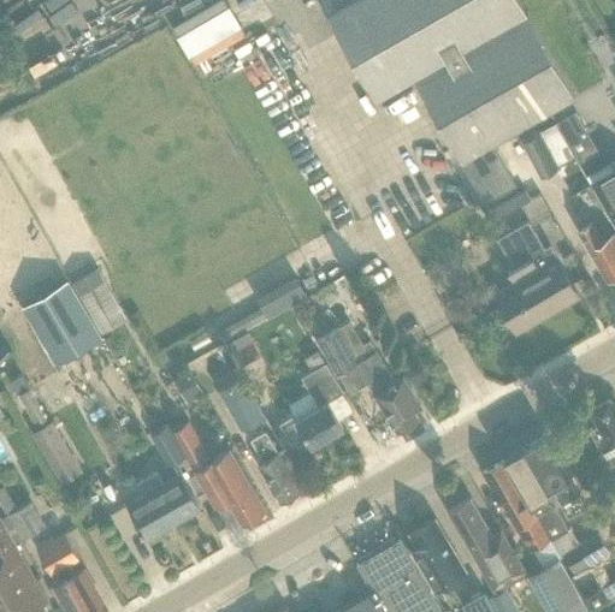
[(514,188),(514,186),(492,148),(574,101),(515,0),(360,0),(326,19),(376,104),(413,81),(485,205),(514,188)]
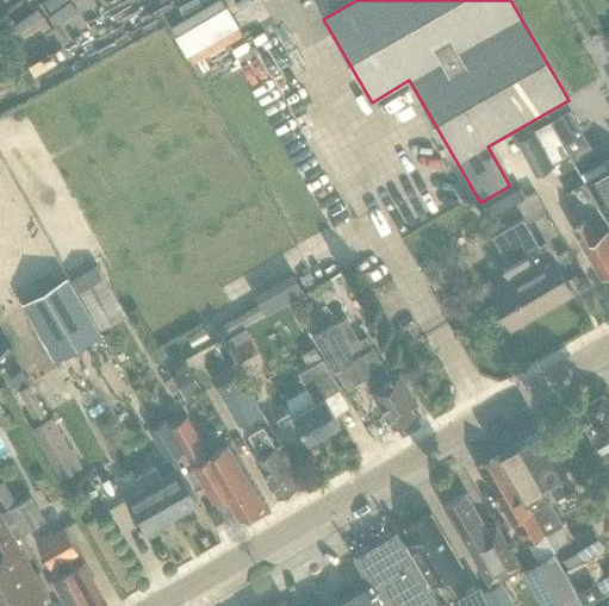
[(579,131),(570,114),(550,125),(559,142),(579,131)]
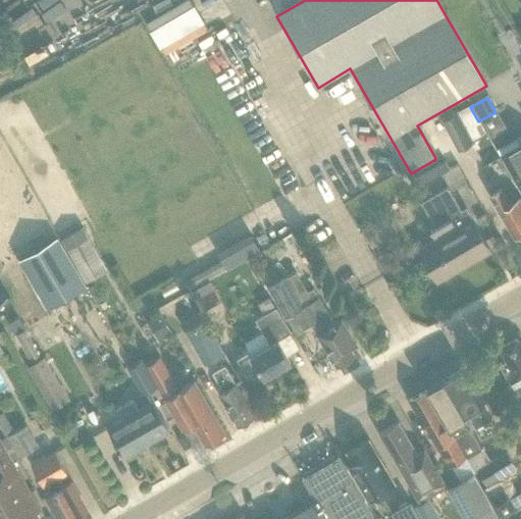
[(447,119),(448,120),(441,123),(458,152),(452,156),(456,164),(491,145),(478,121),(470,107),(447,119)]
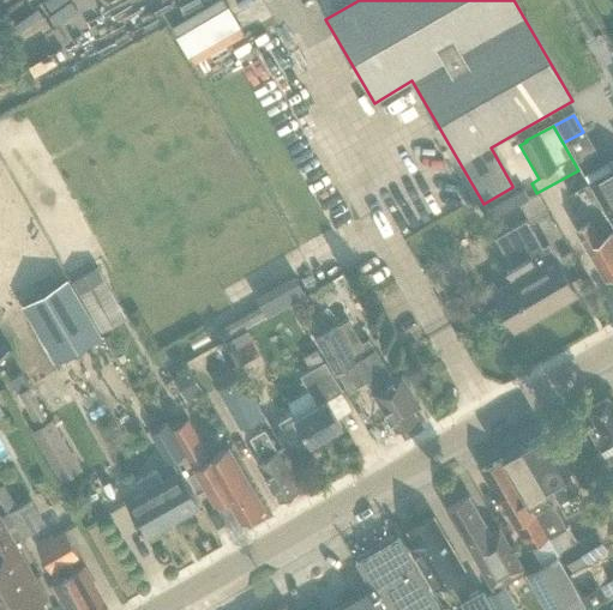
[(612,165),(611,162),(584,177),(588,186),(612,230),(612,165)]
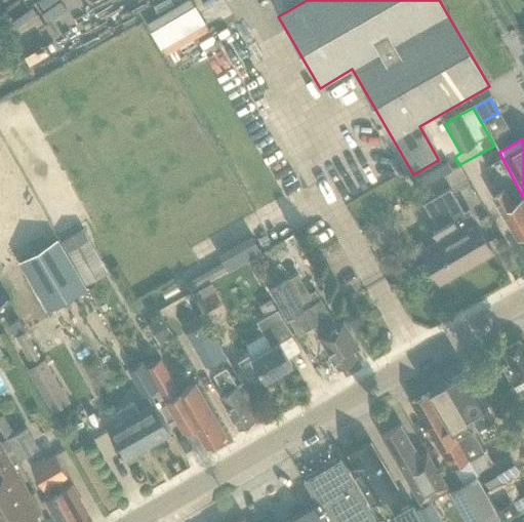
[(431,235),(436,244),(421,253),(439,283),(491,252),(474,222),(468,226),(462,216),(465,215),(450,191),(425,205),(439,230),(431,235)]
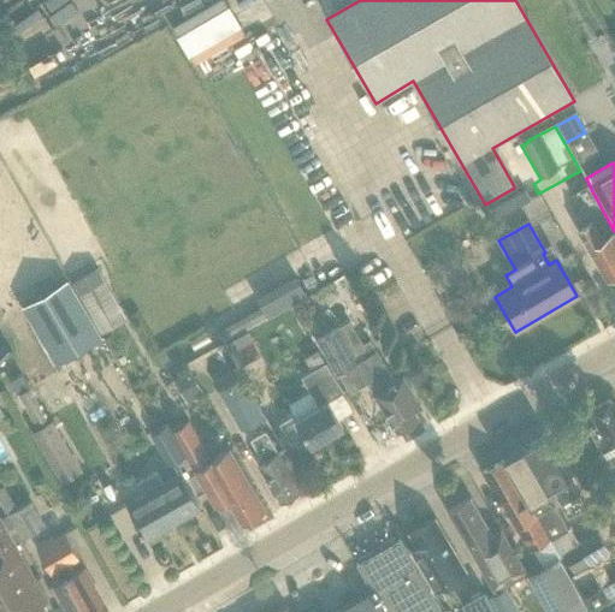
[(614,242),(611,236),(599,242),(590,225),(578,232),(607,283),(614,278),(614,242)]
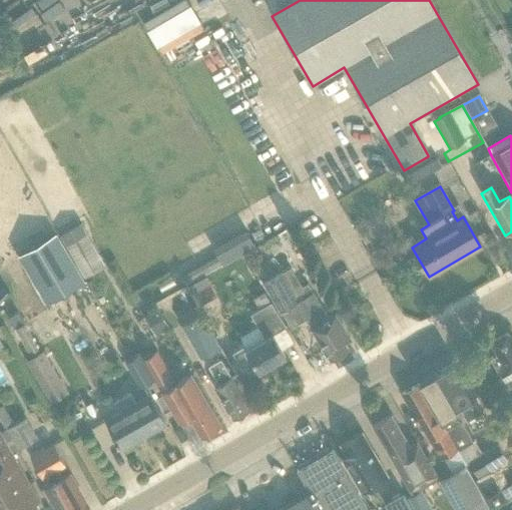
[(65,248),(83,280),(104,268),(86,236),(65,248)]
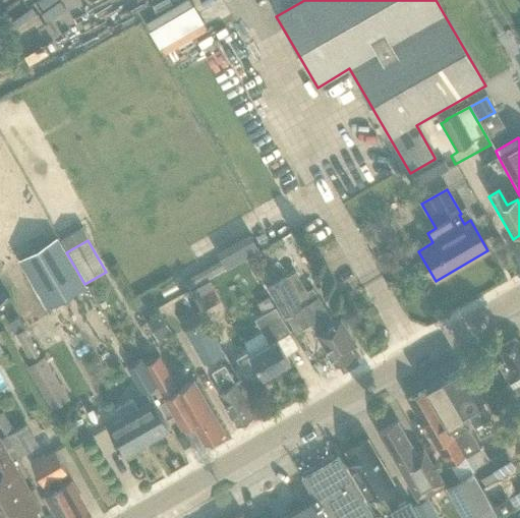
[(286,280),(266,291),(283,321),(286,319),(295,336),(311,327),(336,369),(353,359),(348,351),(355,348),(340,323),(334,327),(319,299),(302,308),(286,280)]
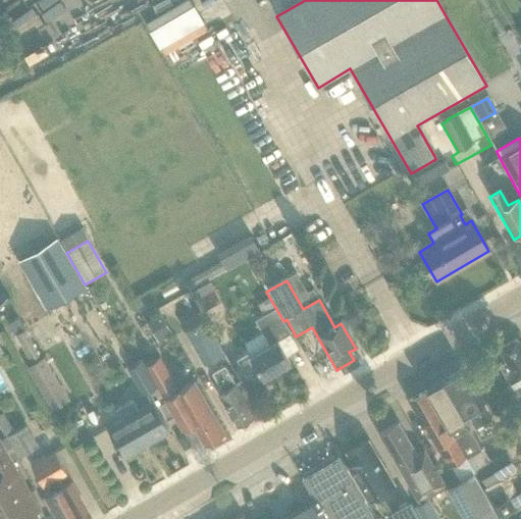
[(210,282),(194,292),(205,311),(221,302),(210,282)]
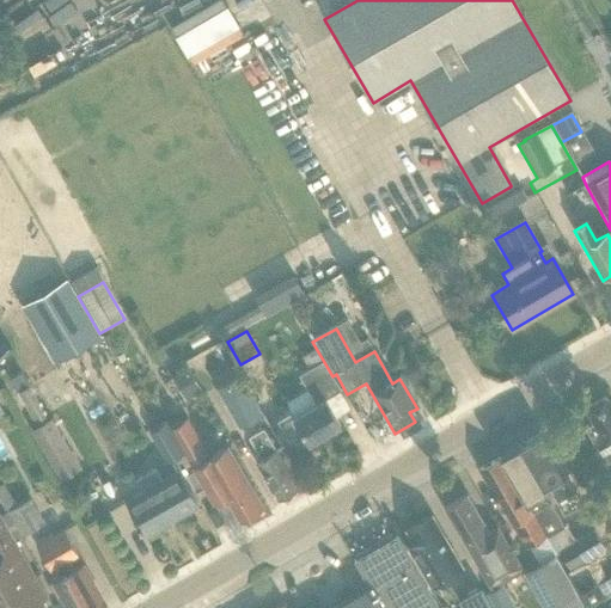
[(313,403),(316,407),(294,419),(292,415),(275,424),(287,444),(303,435),(307,446),(340,428),(324,401),(340,392),(322,363),(309,339),(294,348),(307,372),(299,378),(313,403)]
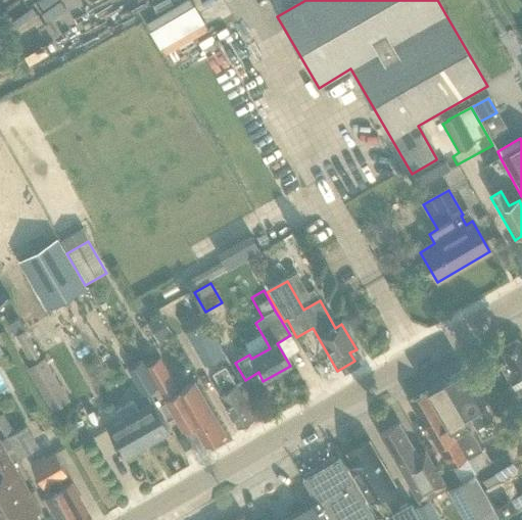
[(0,310),(8,300),(1,293),(0,294),(0,310)]
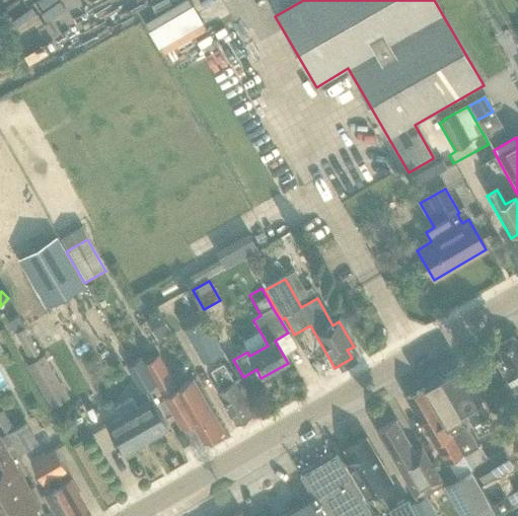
[(159,314),(146,322),(158,344),(171,336),(159,314)]
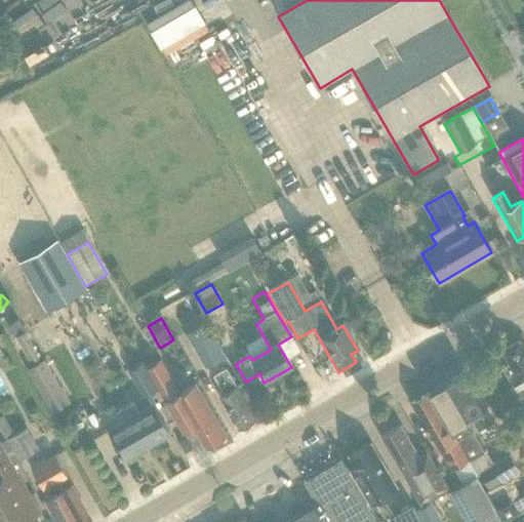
[(204,369),(224,358),(205,325),(186,336),(204,369)]
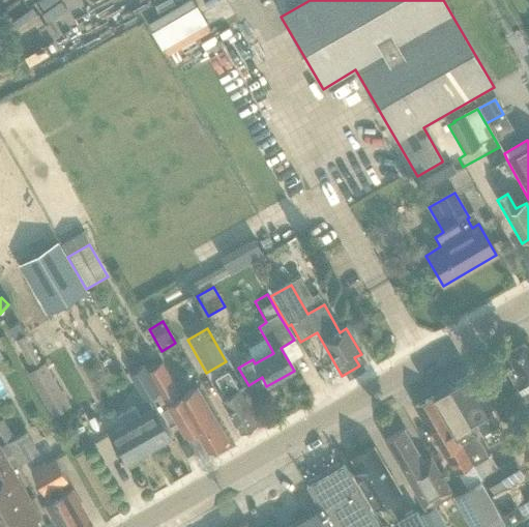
[(40,362),(25,335),(15,342),(29,369),(40,362)]
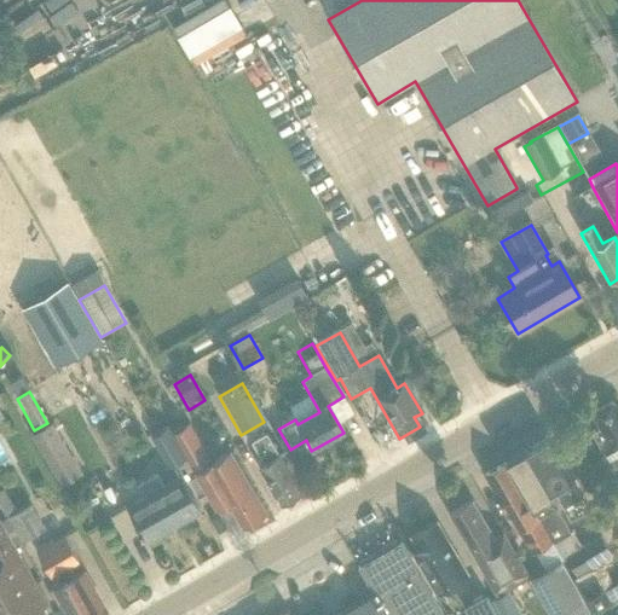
[(617,413),(612,404),(591,416),(600,430),(591,435),(612,471),(617,468),(617,413)]
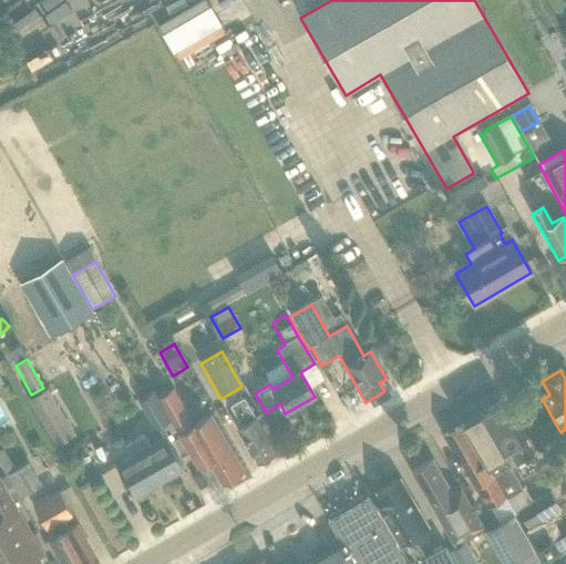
[(0,411),(3,418),(21,409),(11,390),(0,396),(0,411)]
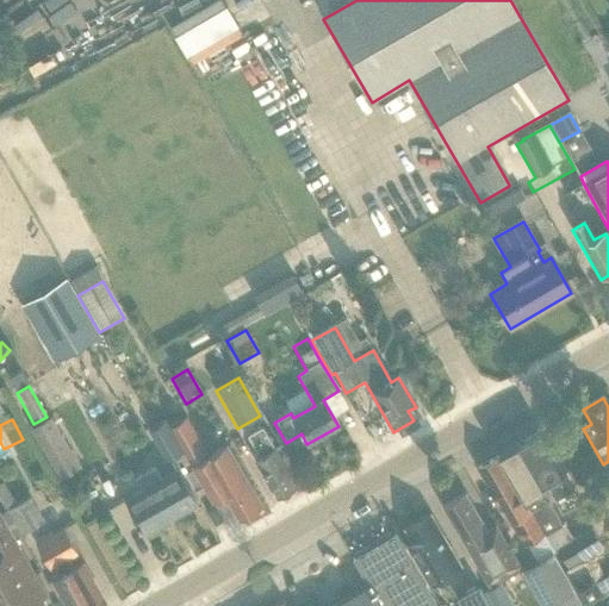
[(30,432),(57,479),(79,467),(50,420),(30,432)]
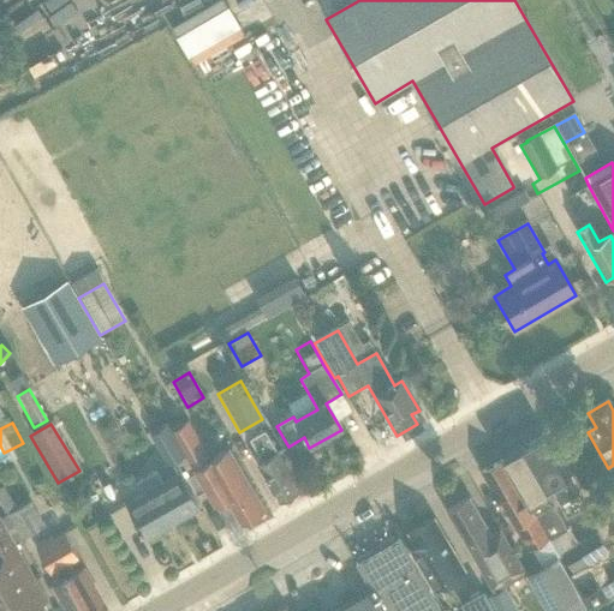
[(184,424),(171,432),(168,433),(190,469),(207,459),(184,424)]
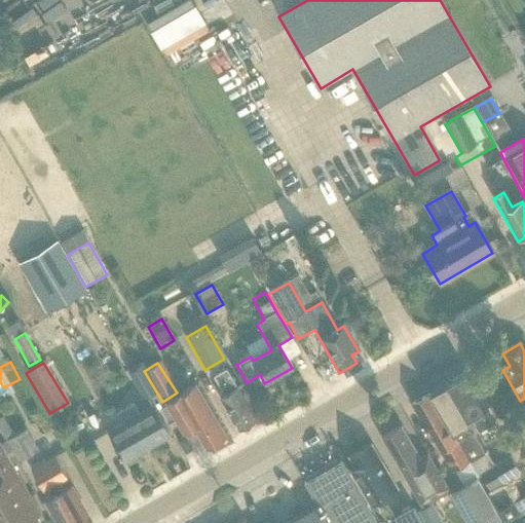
[(140,369),(137,370),(126,376),(137,396),(137,397),(141,404),(155,396),(140,369)]
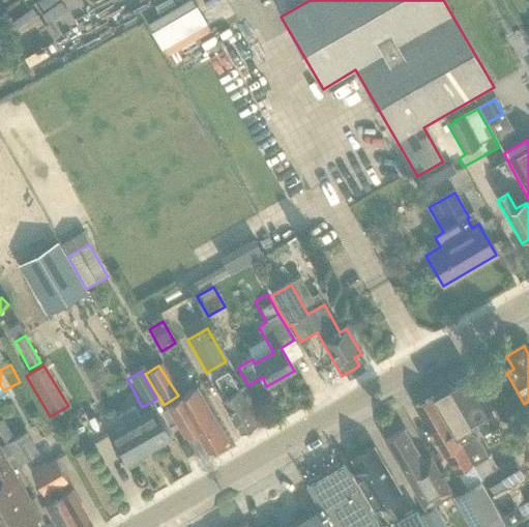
[(240,436),(258,425),(226,372),(211,380),(223,400),(219,402),(240,436)]
